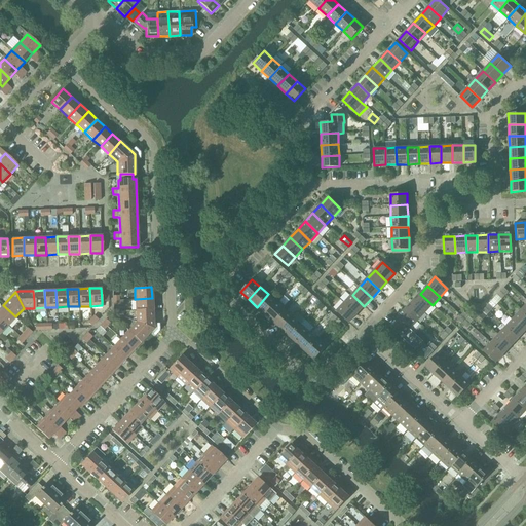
[(268,294),(257,307),(265,314),(276,302),(268,294)]
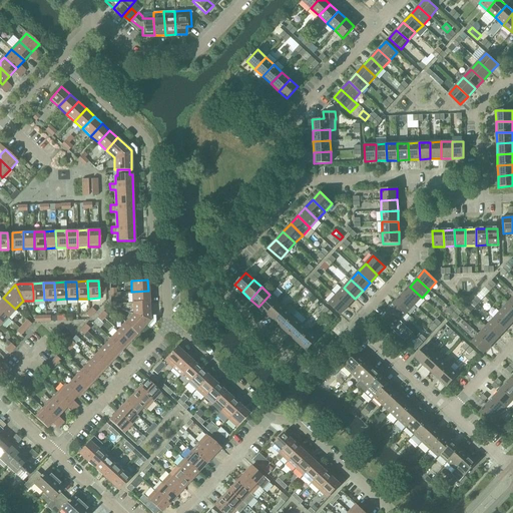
[(422,298),(410,287),(402,294),(414,306),(422,298)]
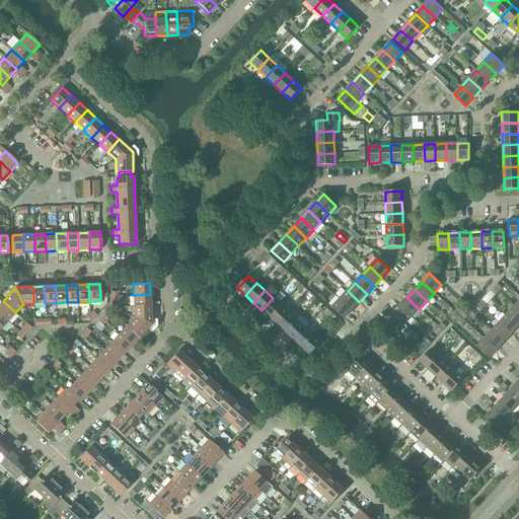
[(340,299),(352,310),(359,302),(348,291),(340,299)]
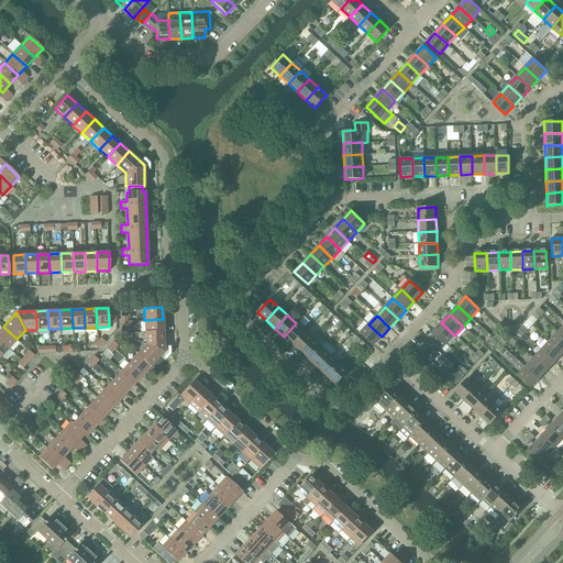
[(163,319),(144,320),(145,332),(163,331),(163,319)]
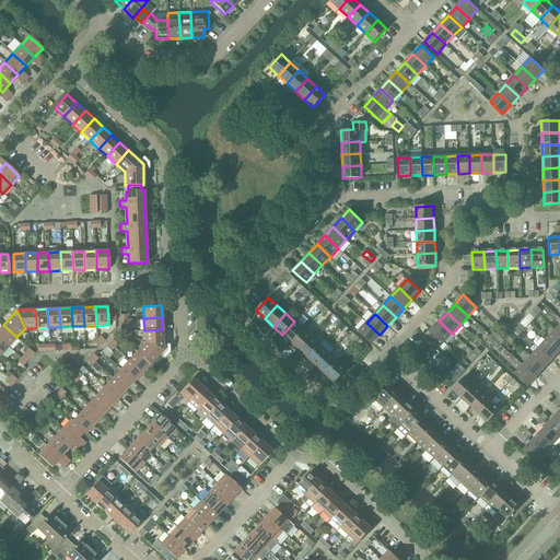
[(525,318),(521,323),(525,328),(529,323),(525,318)]
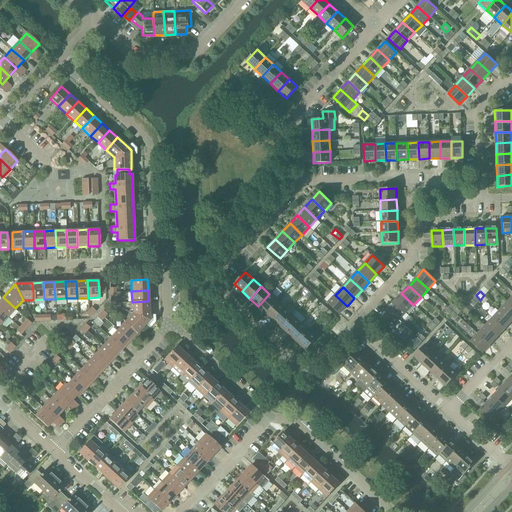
[(413,305),(401,293),(394,301),(406,313),(413,305)]
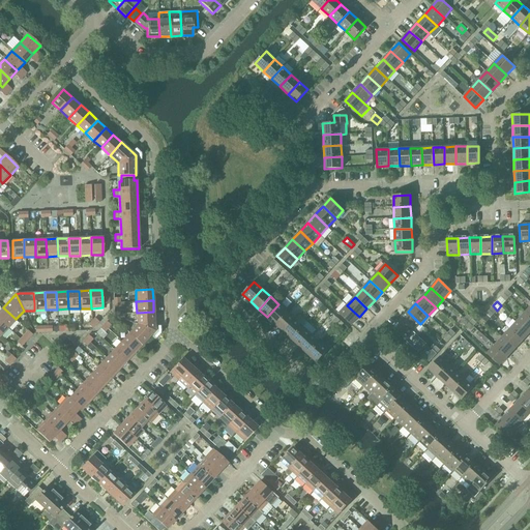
[(278,304),(267,317),(275,324),(287,312),(278,304)]
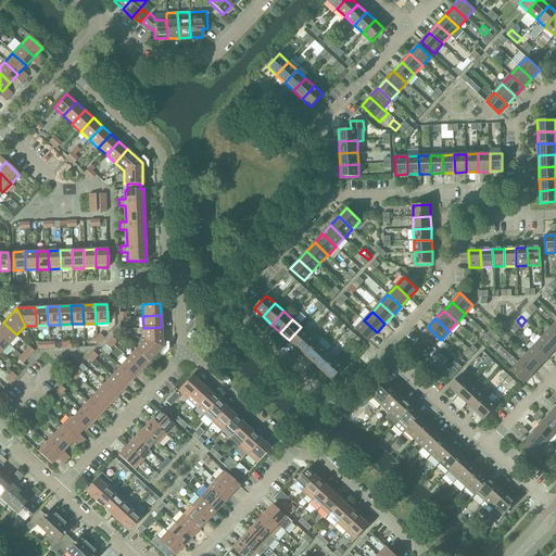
[(377,332),(364,320),(356,329),(369,341),(377,332)]
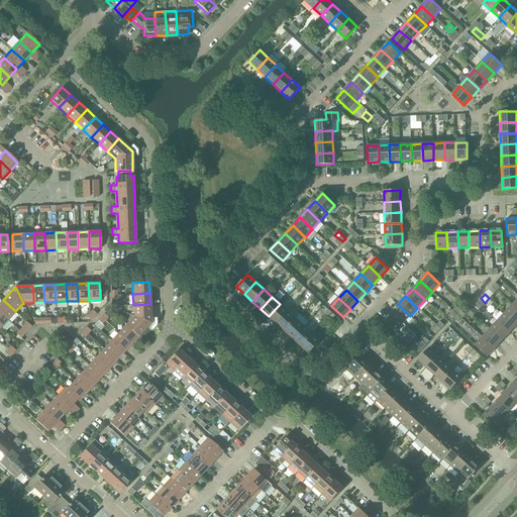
[(475,305),(480,309),(485,303),(480,299),(475,305)]
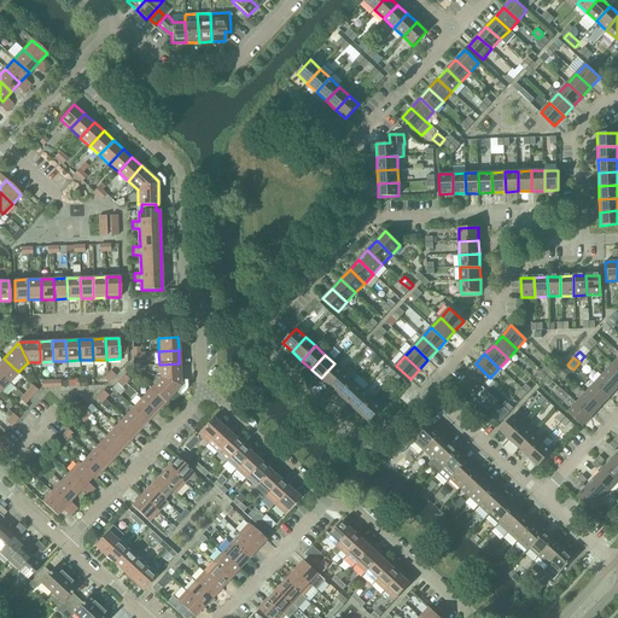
[(4,359),(0,361),(0,373),(10,382),(18,372),(4,359)]
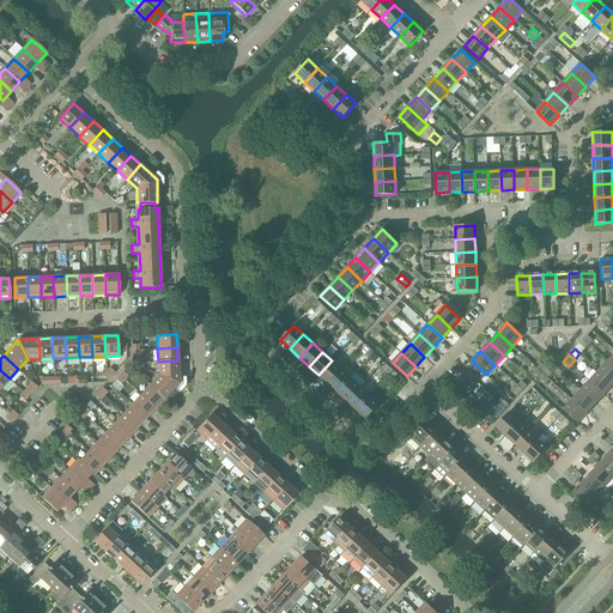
[(177,360),(158,362),(158,375),(178,383),(178,377),(177,360)]
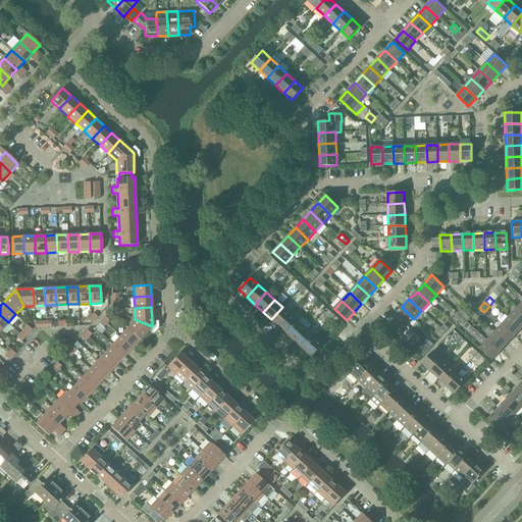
[(282,307),(271,319),(279,327),(291,314),(282,307)]
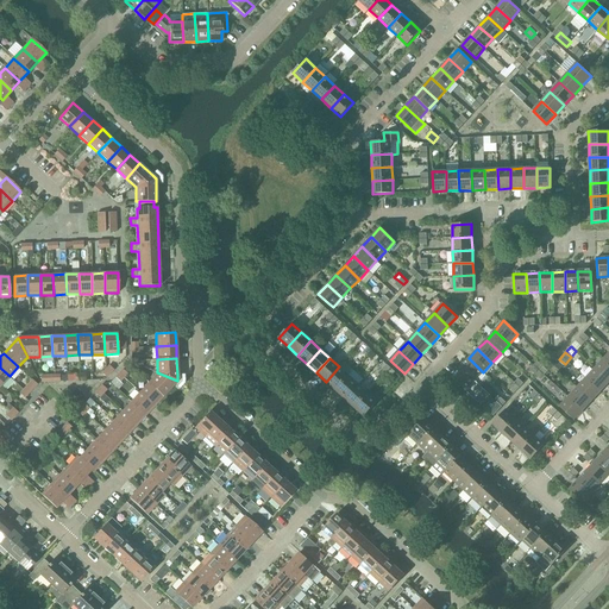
[(483,372),(469,358),(460,368),(475,382),(483,372)]
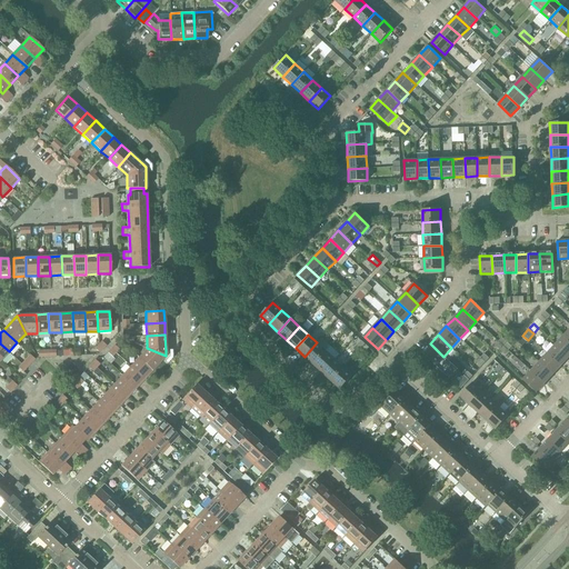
[(522,347),(527,341),(528,340),(522,336),(517,341),(522,347)]
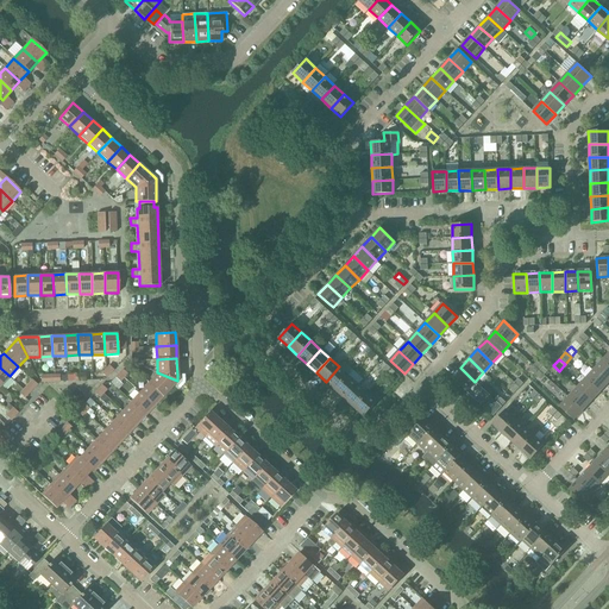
[(608,381),(608,364),(603,359),(595,369),(608,382),(608,381)]
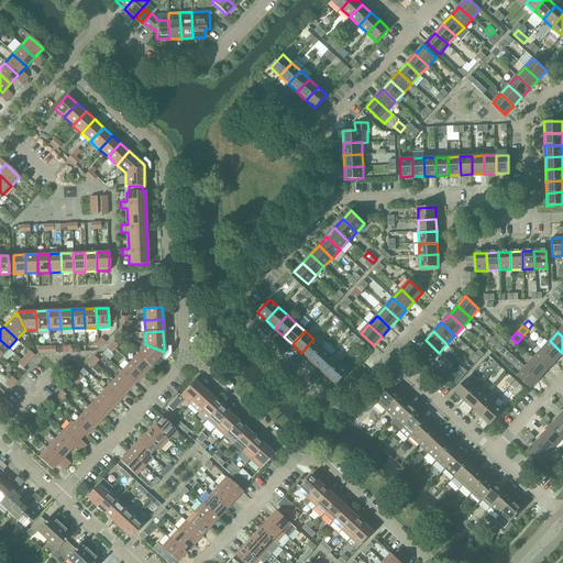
[(310,361),(327,343),(317,334),(313,339),(301,353),(310,361)]
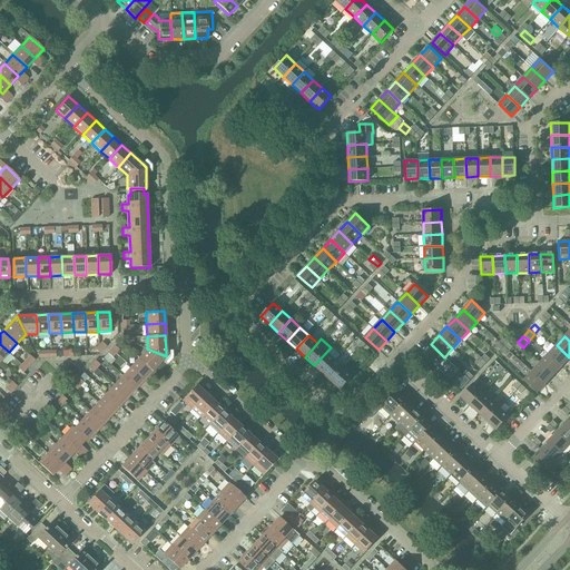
[(422,354),(435,366),(444,357),(431,344),(422,354)]
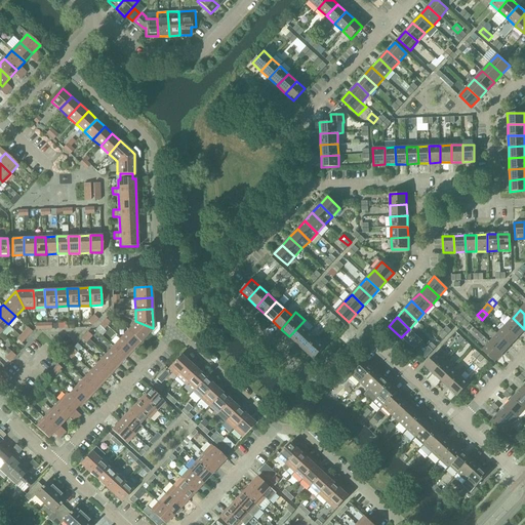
[(524,329),(513,318),(505,326),(517,337),(524,329)]
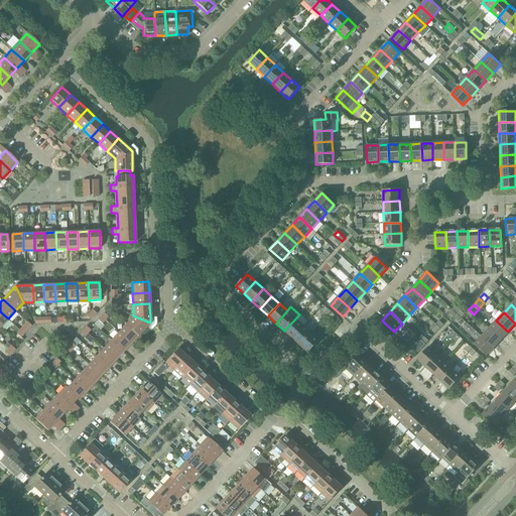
[(299,314),(284,331),(292,338),(303,326),(306,321),(299,314)]
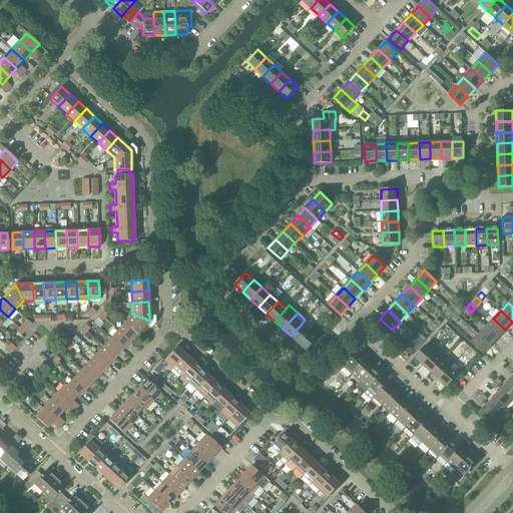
[(132,314),(126,321),(138,333),(146,324),(149,321),(132,314)]
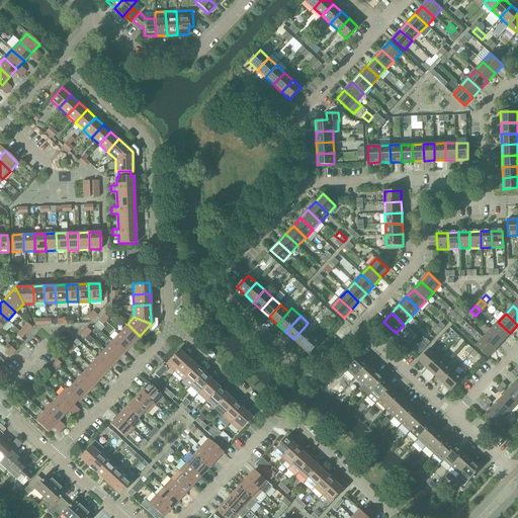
[(510,333),(498,322),(491,330),(503,341),(510,333)]
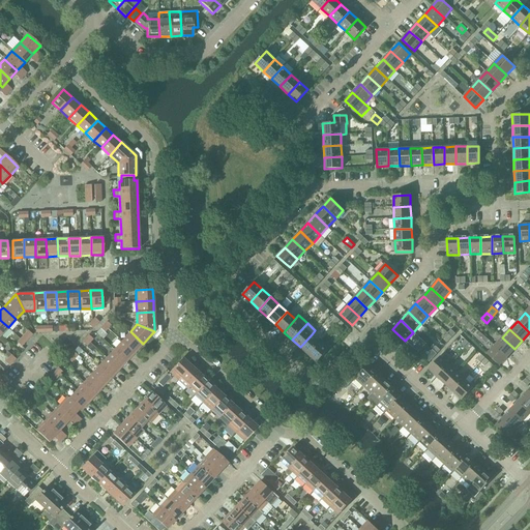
[(130,331),(121,341),(135,352),(143,344),(130,331)]
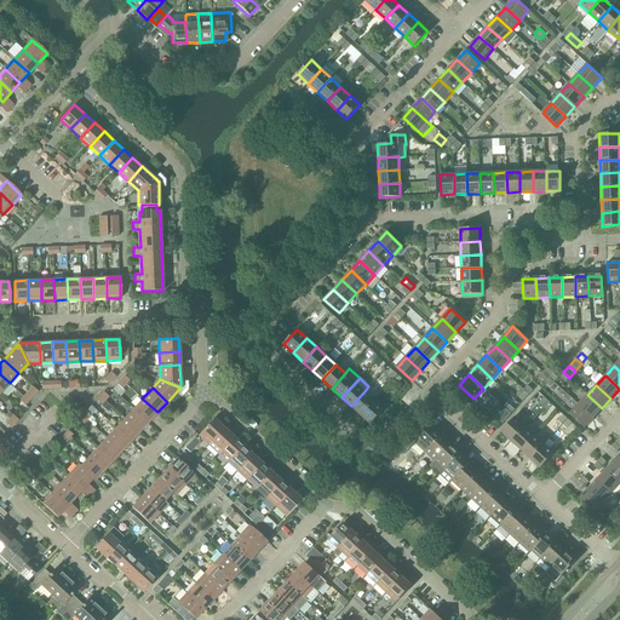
[(365,391),(351,406),(361,415),(374,400),(365,391)]
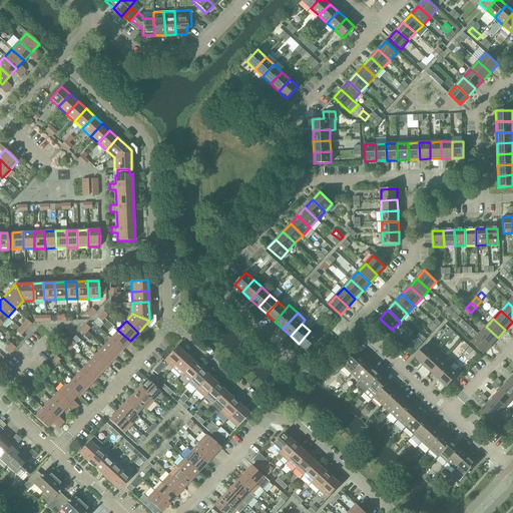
[(498,338),(486,327),(479,335),(491,346),(498,338)]
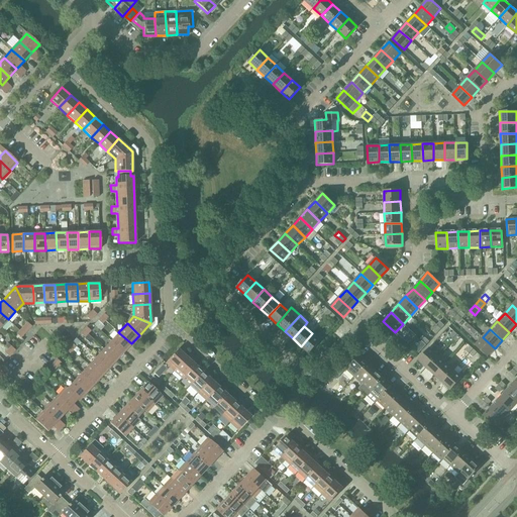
[(111,341),(123,352),(131,343),(118,332),(111,341)]
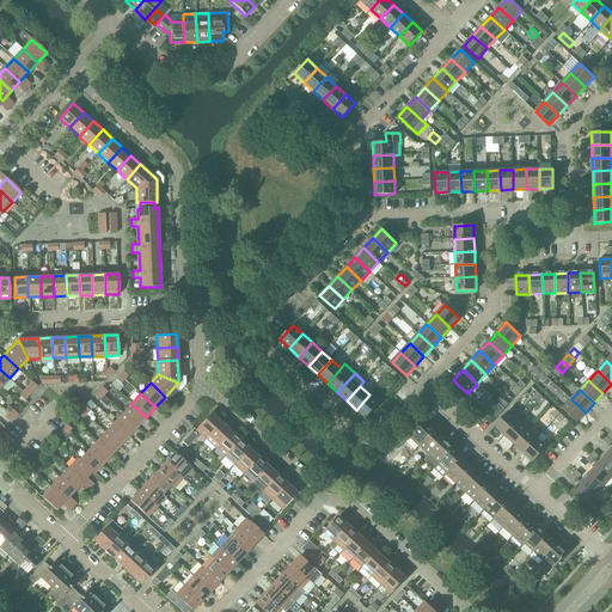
[(366,418),(379,404),(369,395),(356,410),(366,418)]
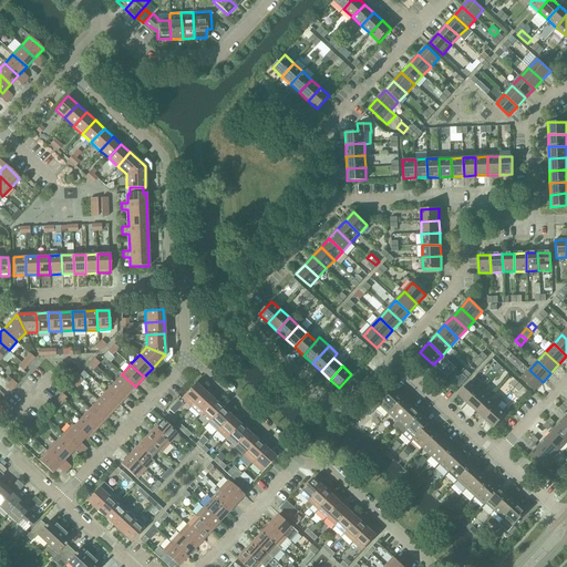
[(96,367),(92,371),(99,377),(102,373),(96,367)]
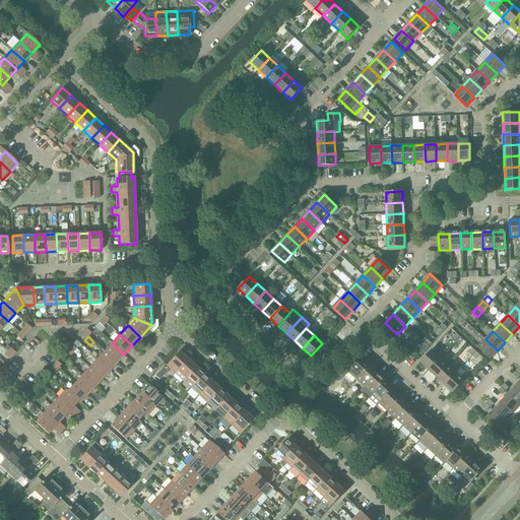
[(417,338),(410,346),(420,355),(428,347),(424,343),(417,338)]
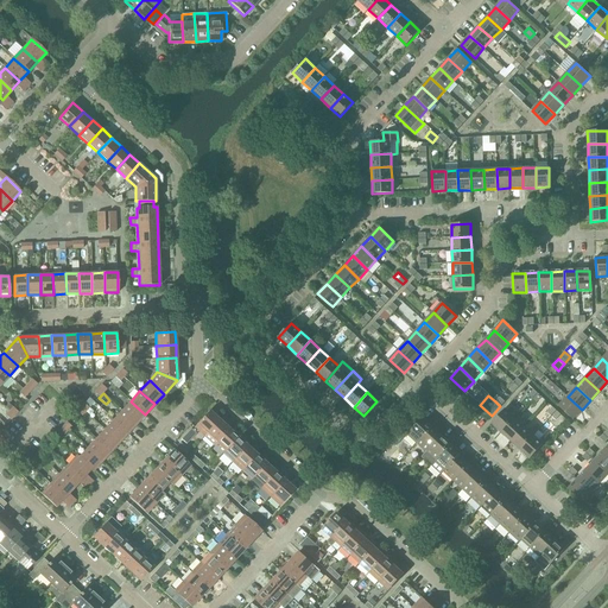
[(558,406),(572,419),(582,410),(568,397),(558,406)]
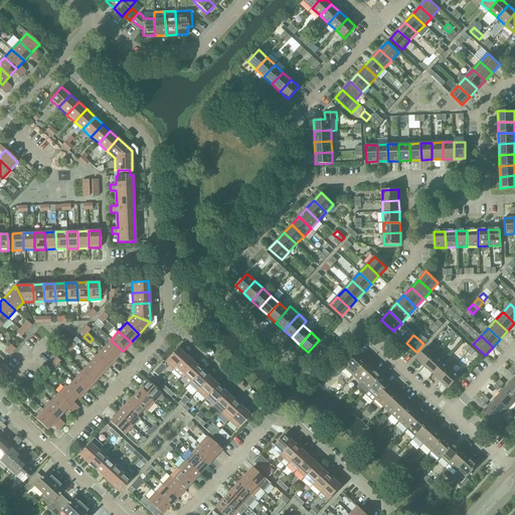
[(103,348),(116,359),(123,351),(111,340),(103,348)]
